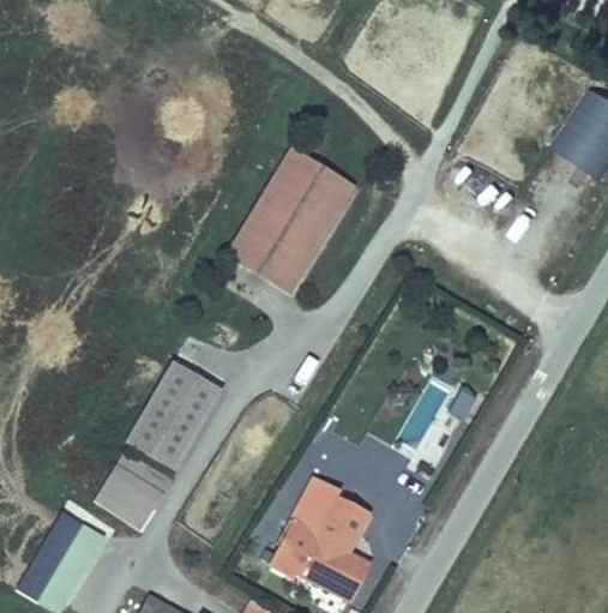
[(290,145),(242,227),(306,264),(355,184),(290,145)]
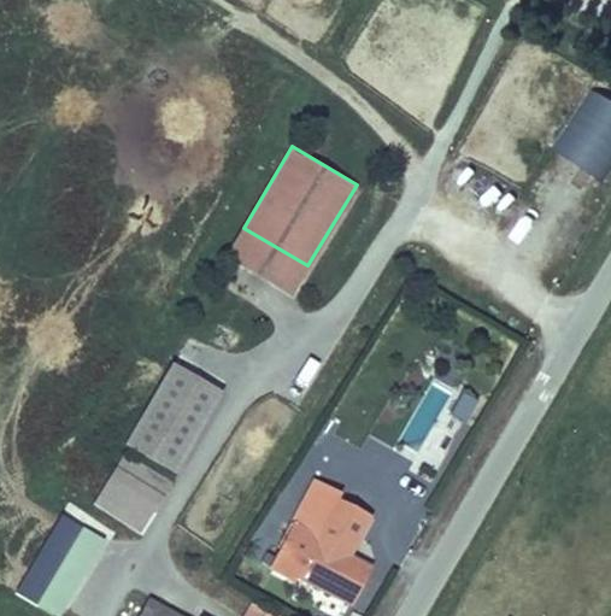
[(307,265),(244,228),(228,252),(293,291),(307,265)]
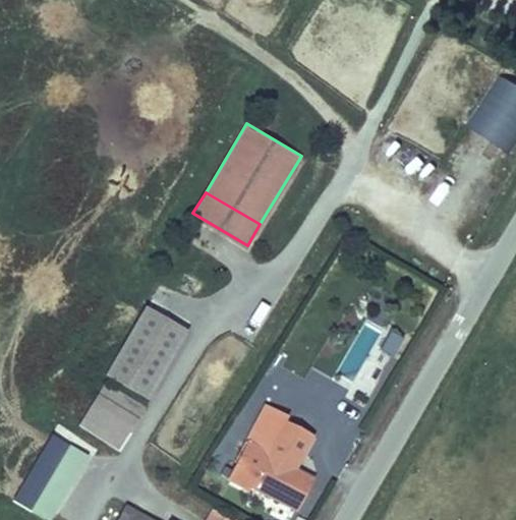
[(150,398),(189,331),(146,305),(107,372),(150,398)]
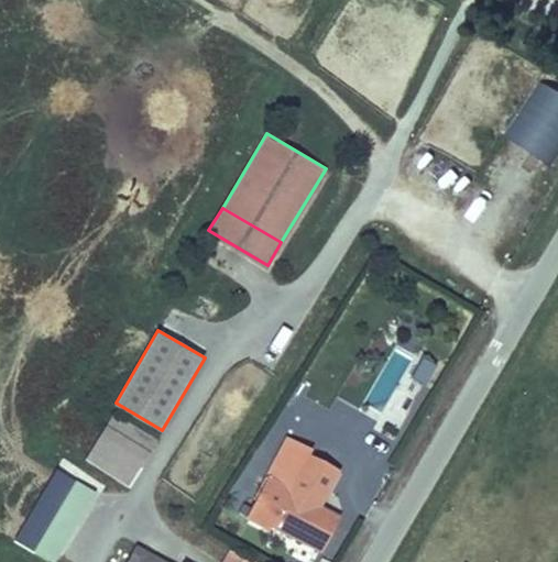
[(441,366),(424,356),(419,364),(413,376),(430,386),(441,366)]
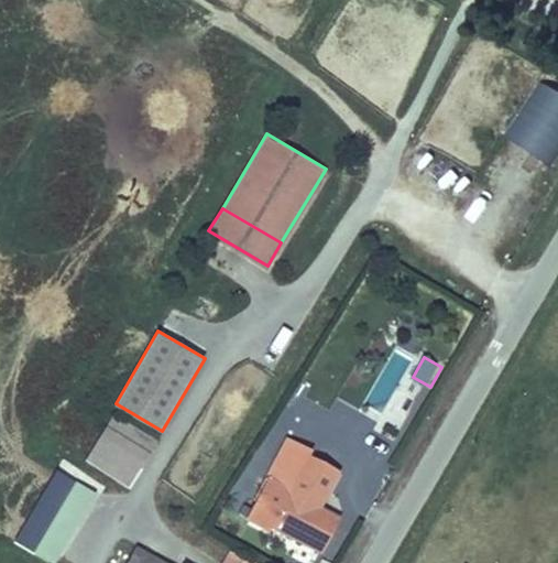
[(157,441),(113,414),(87,461),(130,487),(157,441)]
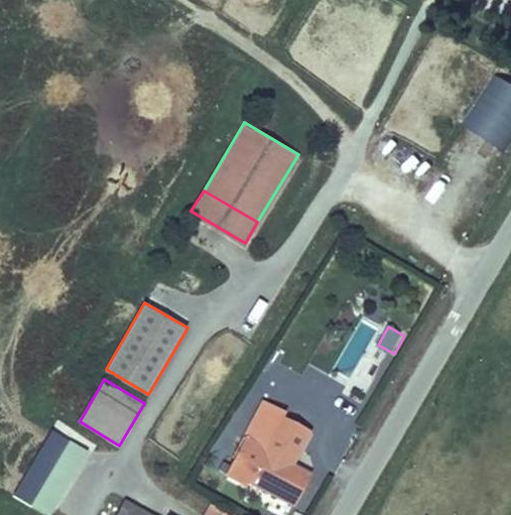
[(237,452),(260,463),(283,415),(286,409),(263,398),(237,452)]
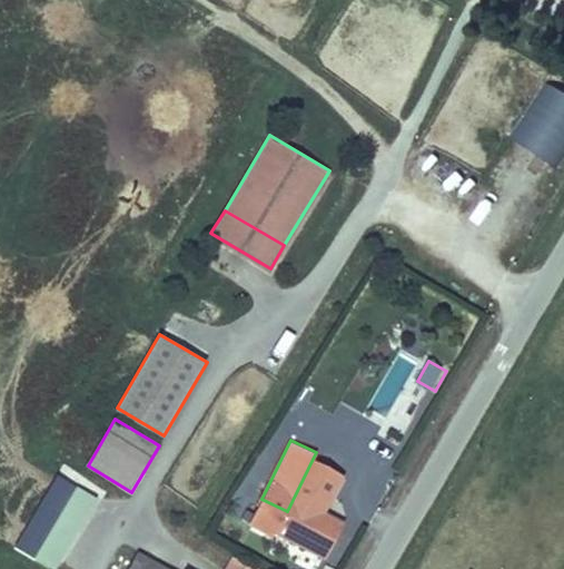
[(276,532),(326,558),(344,522),(325,512),(344,473),(313,459),(287,511),(261,499),(249,523),(274,536),(276,532)]
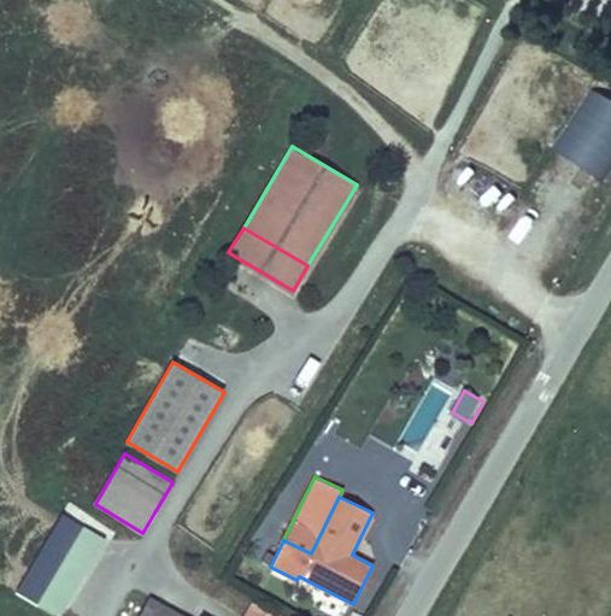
[(66,615),(111,544),(84,528),(39,604),(59,615),(66,615)]
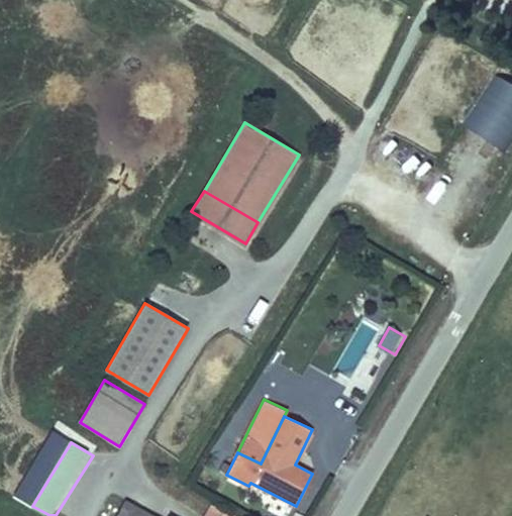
[(156,515),(114,493),(100,515),(167,515),(166,515),(156,515)]
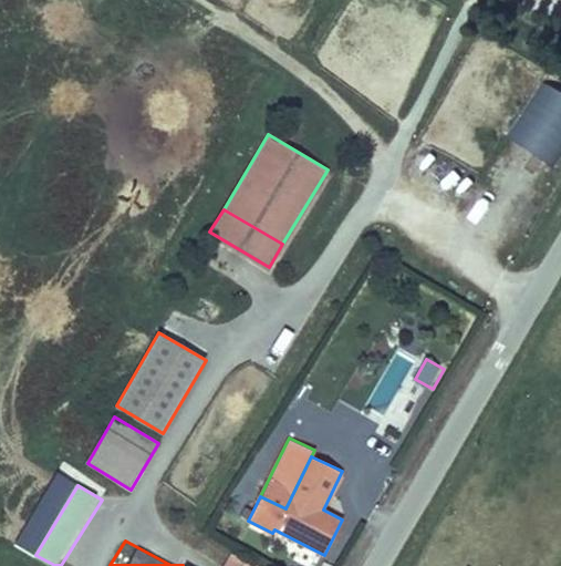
[(259,565),(234,551),(224,565),(259,565)]
